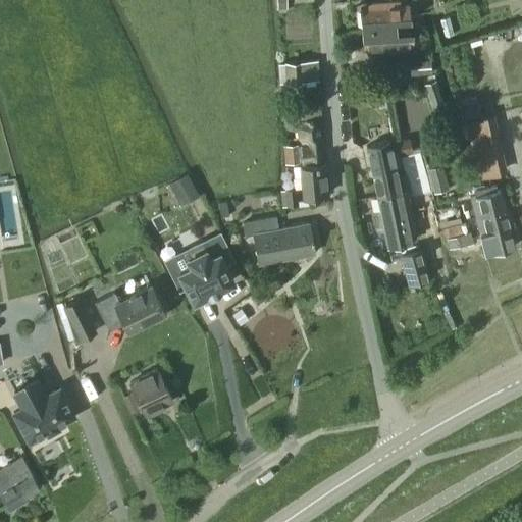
[(362,29),(396,27),(396,21),(415,19),(414,8),(410,9),(410,4),(400,5),(399,0),(396,0),(365,2),(365,8),(361,9),(362,29)]
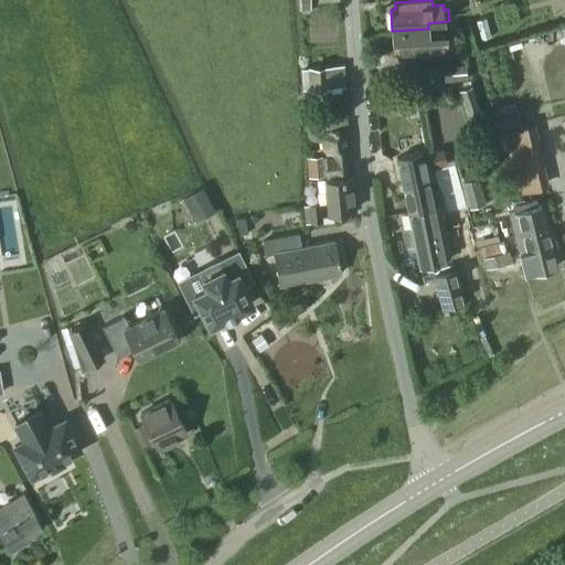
[(429,34),(428,29),(392,31),(394,52),(420,50),(422,60),(432,59),(432,54),(436,54),(436,50),(448,49),(446,32),(429,34)]
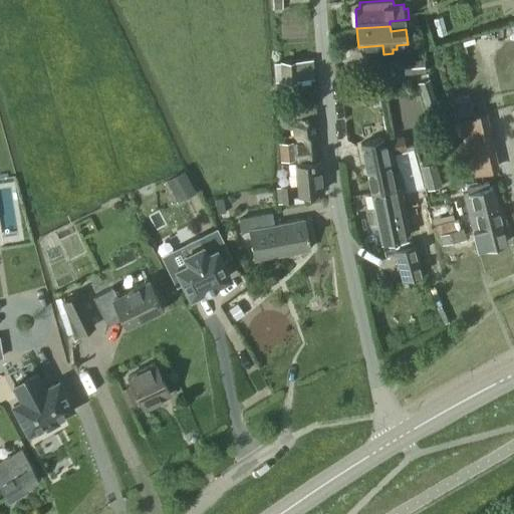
[(425,71),(424,59),(404,61),(405,73),(425,71)]
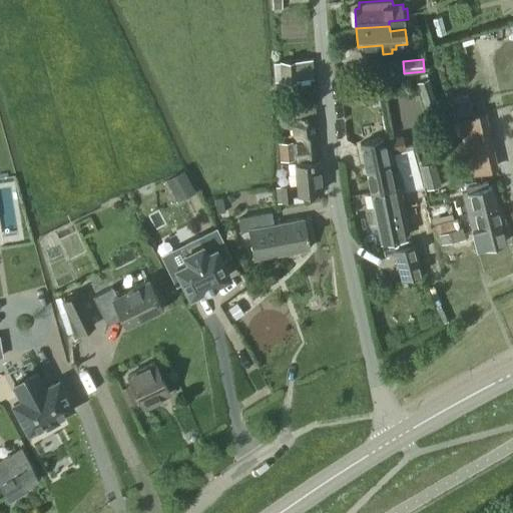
[(437,105),(428,78),(418,82),(426,108),(437,105)]
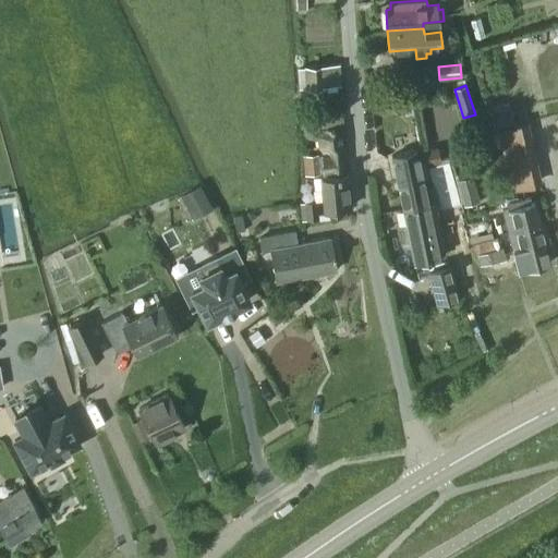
[(510,109),(487,114),(490,130),(496,128),(513,123),(510,109)]
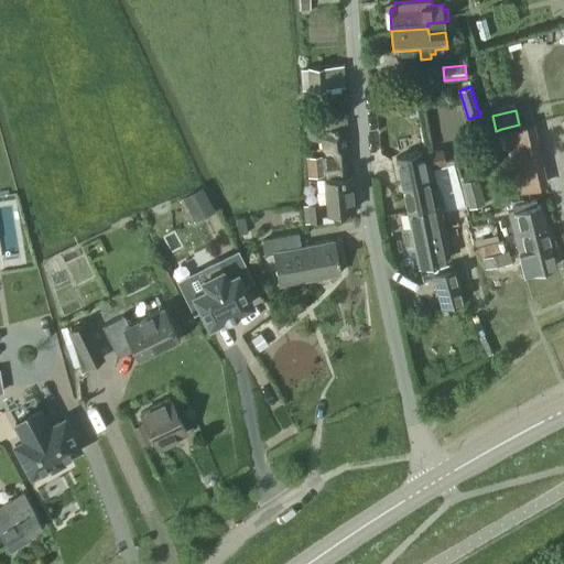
[(543,185),(528,123),(519,125),(501,129),(518,192),(543,185)]
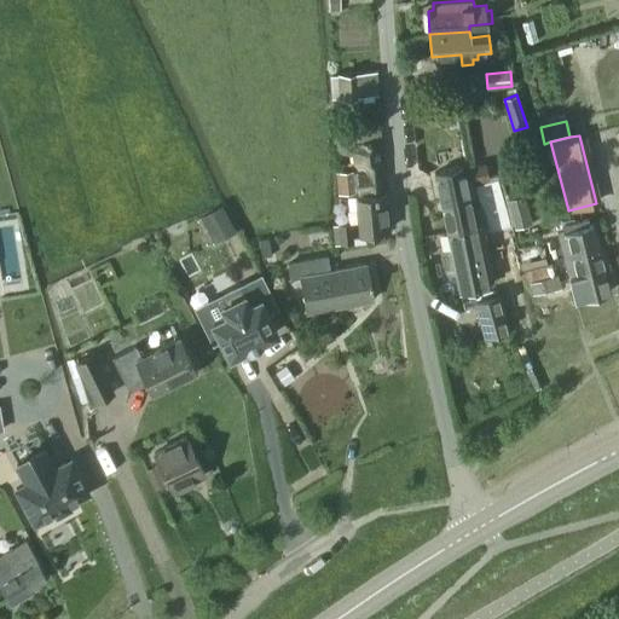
[(357,172),(341,173),(342,195),(359,194),(359,195),(386,192),(381,142),(354,144),(357,172)]
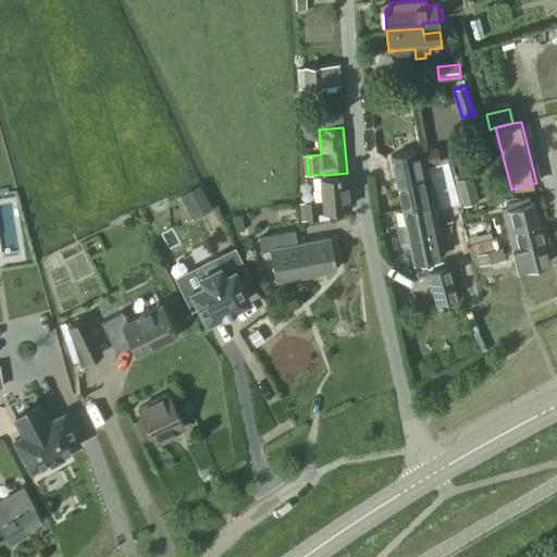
[(403,210),(433,203),(436,202),(433,188),(425,190),(417,150),(391,156),(403,210)]
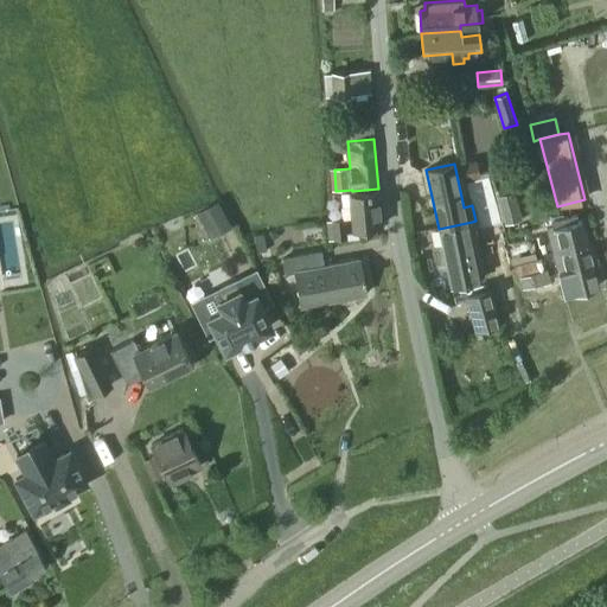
[(522,218),(511,181),(494,186),(505,224),(522,218)]
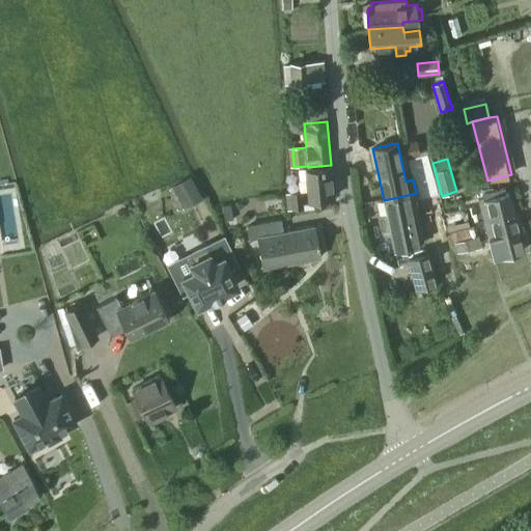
[(331,165),(308,167),(306,168),(308,198),(333,195),(331,165)]
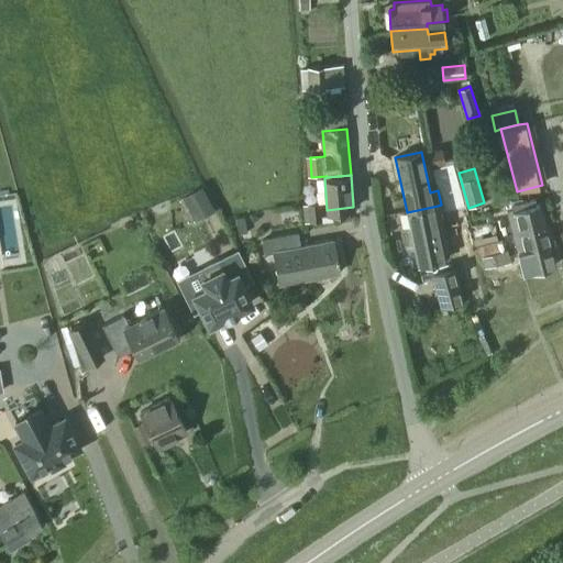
[(202,187),(184,197),(196,220),(214,210),(202,187)]
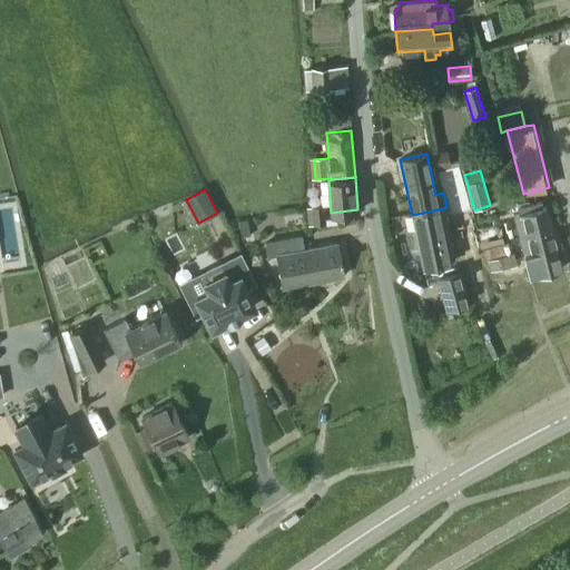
[(326,224),(324,206),(306,208),(308,226),(326,224)]
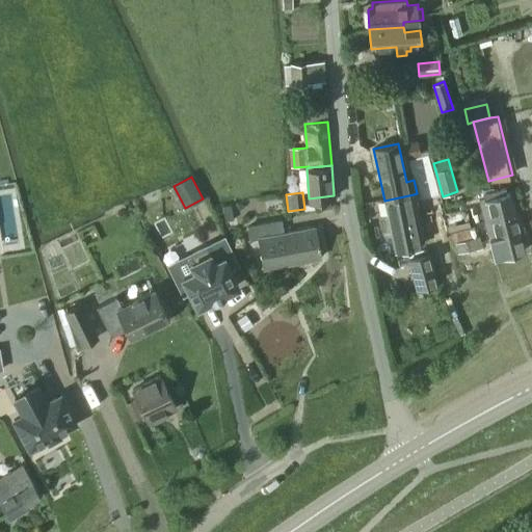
[(414,194),(384,201),(396,251),(419,246),(418,240),(424,239),(414,194)]
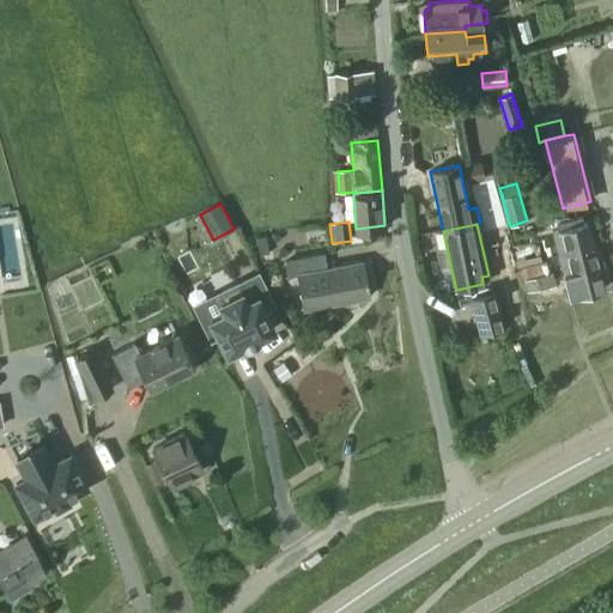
[(552,232),(563,275),(605,265),(602,259),(596,260),(588,224),(552,232)]
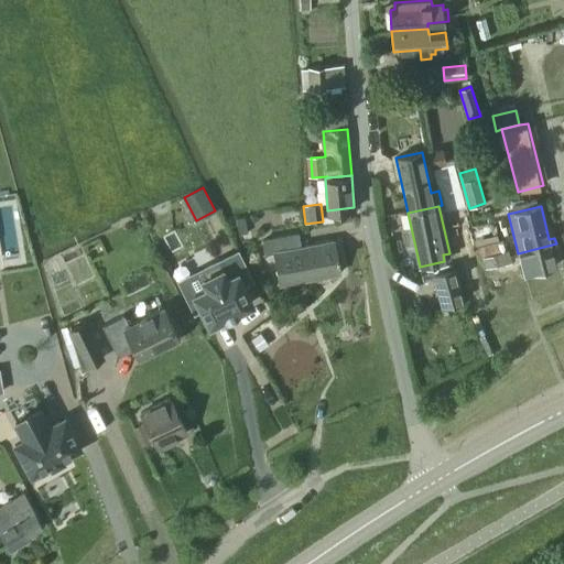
[(245,217),(236,218),(239,235),(248,232),(245,217)]
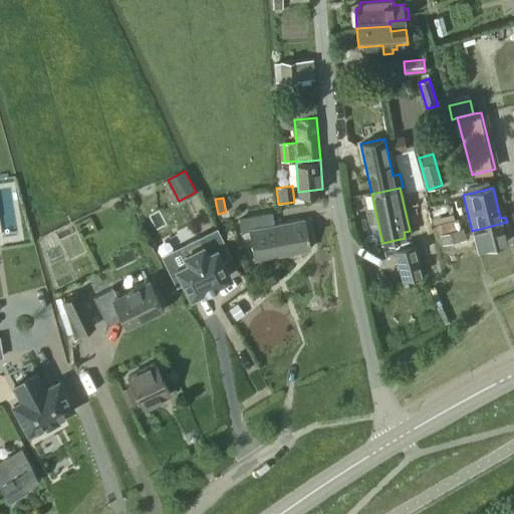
[(273,224),(271,213),(239,219),(241,232),(249,230),(254,260),(309,250),(304,219),(273,224)]
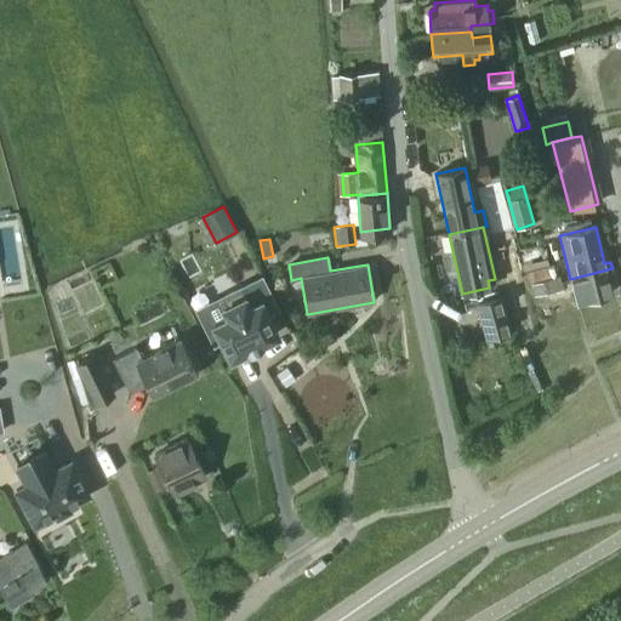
[(614,273),(613,268),(570,279),(562,281),(559,275),(542,280),(547,294),(563,289),(564,294),(573,290),(576,303),(613,294),(608,274),(614,273)]
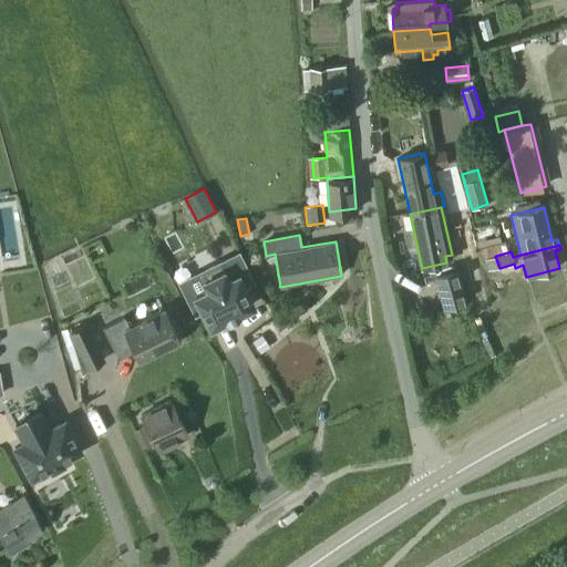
[(486,271),(500,268),(495,256),(483,259),(486,271)]
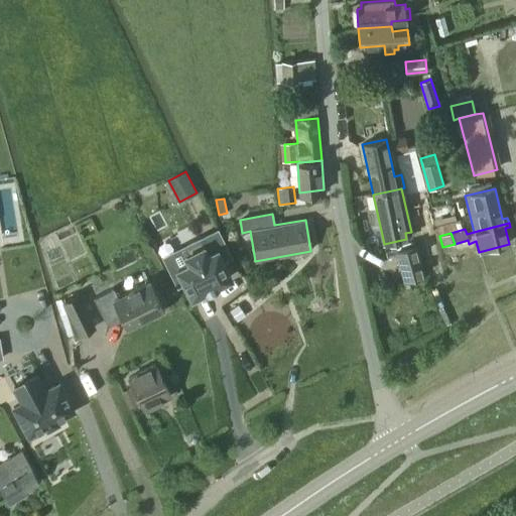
[(185,264),(173,270),(188,298),(228,279),(214,250),(204,255),(198,241),(179,251),(185,264)]
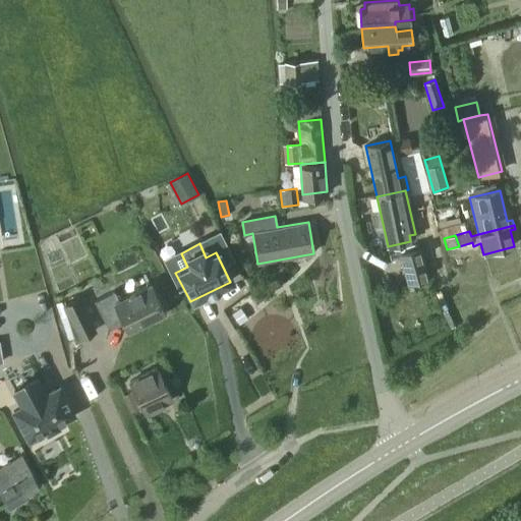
[(429,280),(420,248),(399,254),(408,285),(429,280)]
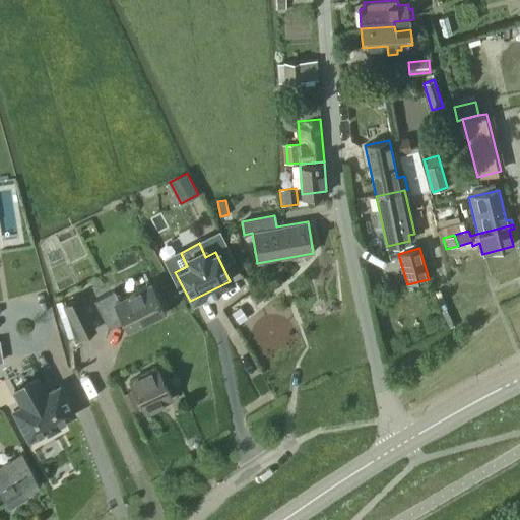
[(166,313),(150,282),(119,299),(115,290),(94,301),(109,329),(122,322),(127,332),(166,313)]
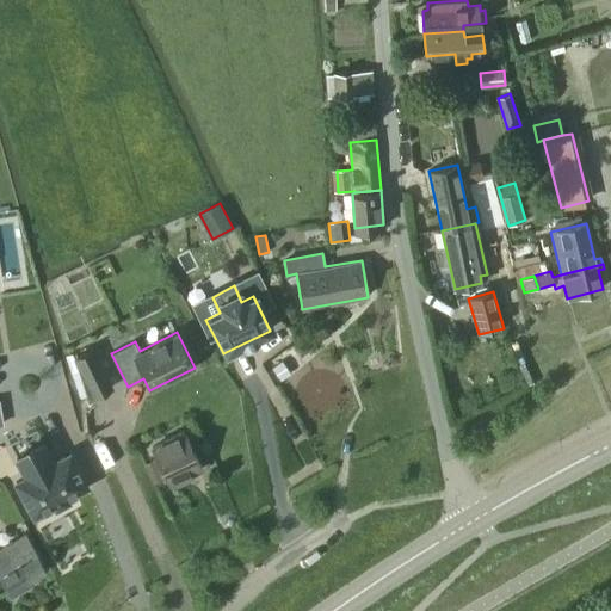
[(111,386),(92,346),(74,356),(87,399),(111,386)]
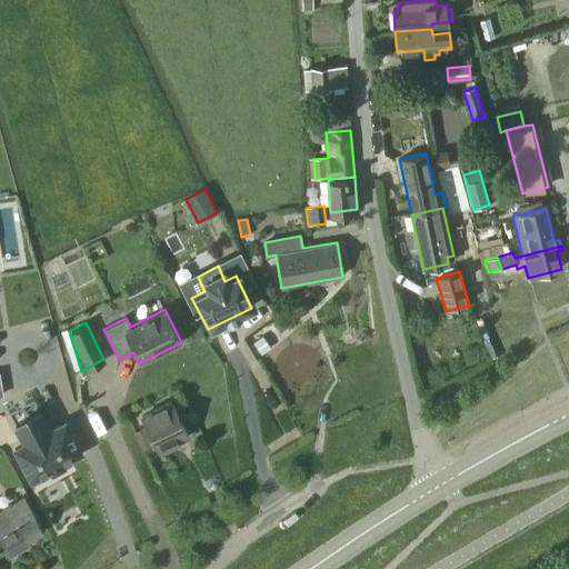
[(188,437),(171,402),(141,417),(159,451),(188,437)]
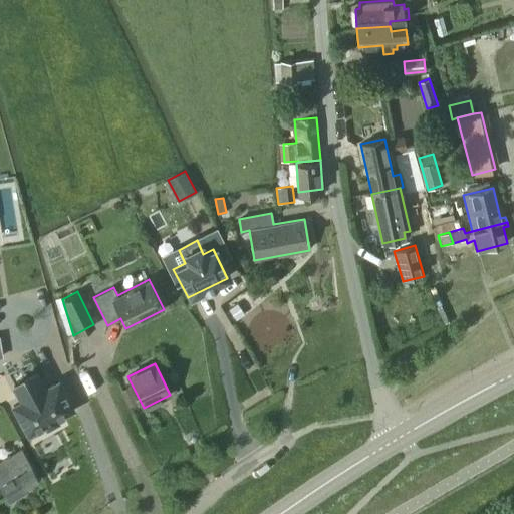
[(13,384),(21,399),(12,404),(29,434),(73,410),(57,379),(44,387),(36,372),(13,384)]
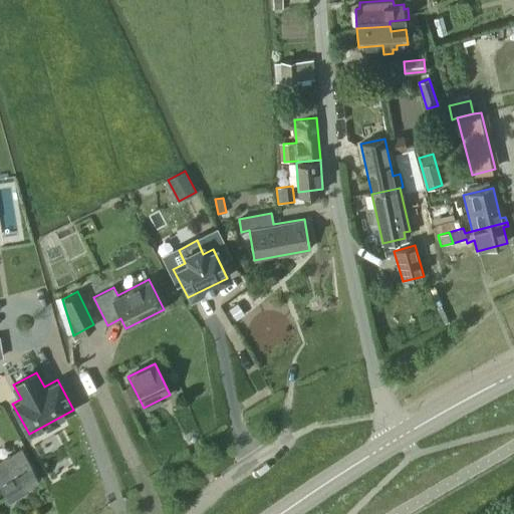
[(39,480),(21,449),(0,461),(0,485),(9,501),(26,491),(24,488),(39,480)]
